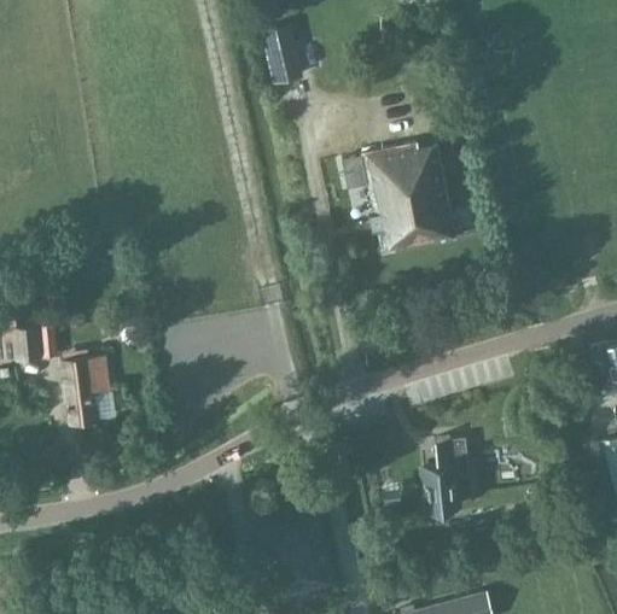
[(258,34),(272,87),(304,79),(291,25),(258,34)]
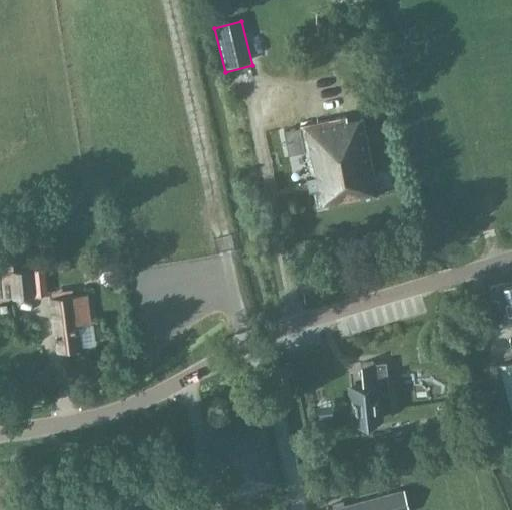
[(301,130),(284,134),(289,158),(306,154),(318,210),(378,198),(362,121),(347,124),(347,120),(301,129),(301,130)]
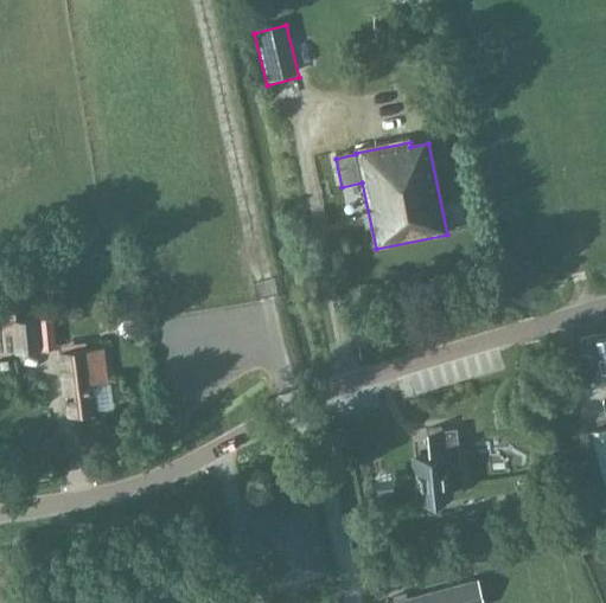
[(80,228),(75,247),(89,251),(95,231),(80,228)]
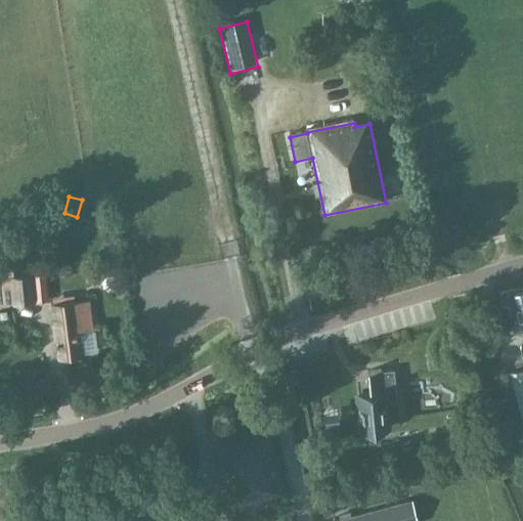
[(0,306),(37,303),(34,276),(0,279),(0,306)]
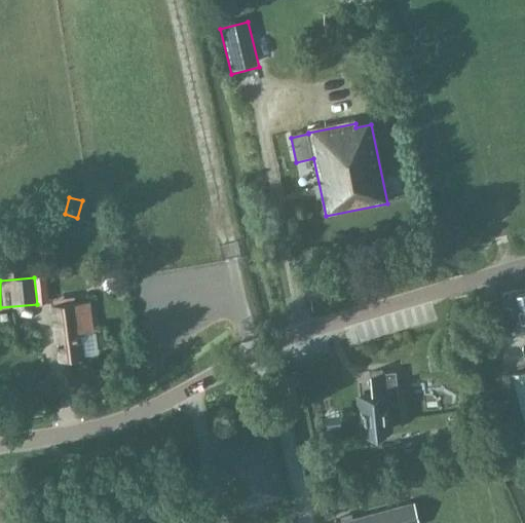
[(524,290),(502,297),(512,335),(524,331),(524,290)]
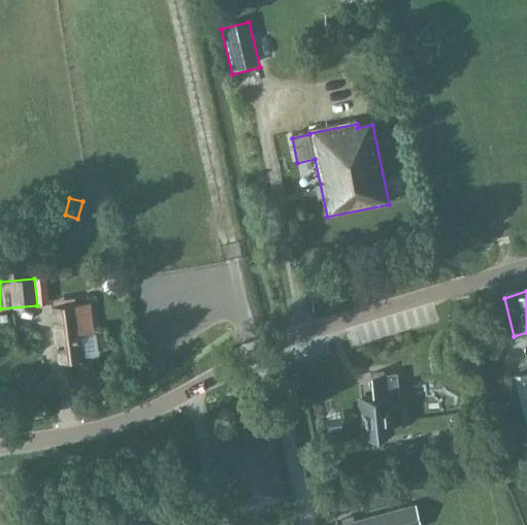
[(54,308),(55,318),(61,363),(83,360),(79,337),(94,335),(90,304),(54,308)]
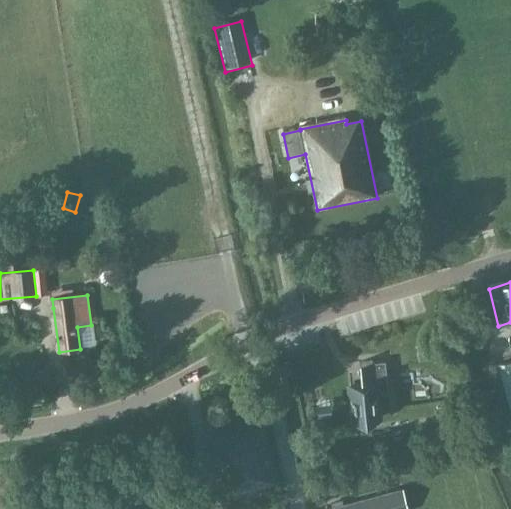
[(510,361),(499,365),(510,413),(510,361)]
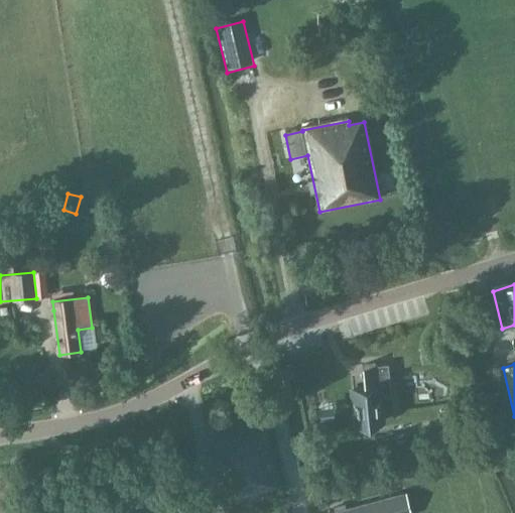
[(354,394),(358,427),(370,427),(383,424),(381,400),(392,399),(389,366),(364,369),(367,392),(354,394)]
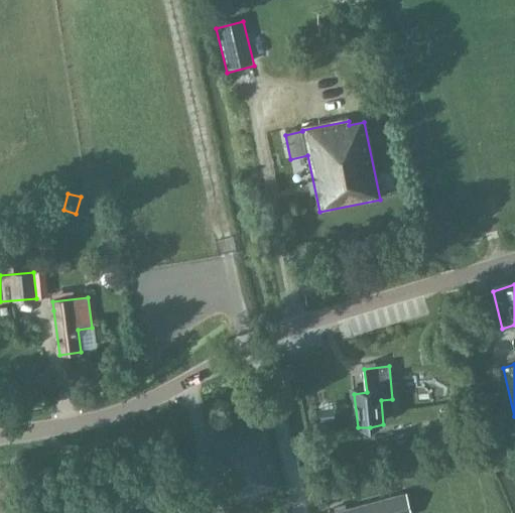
[(318,409),(320,419),(337,418),(335,407),(318,409)]
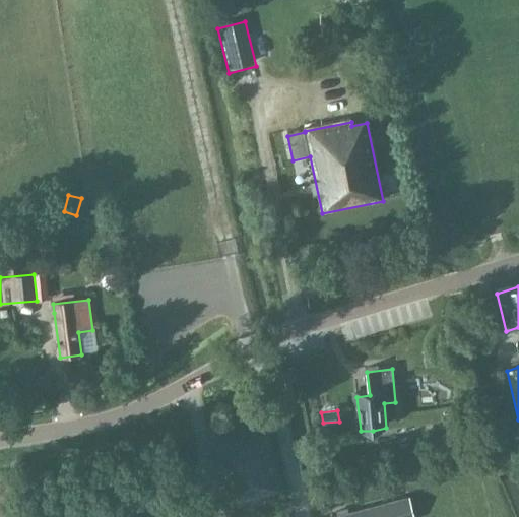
[(412,516),(407,498),(339,516),(412,516)]
